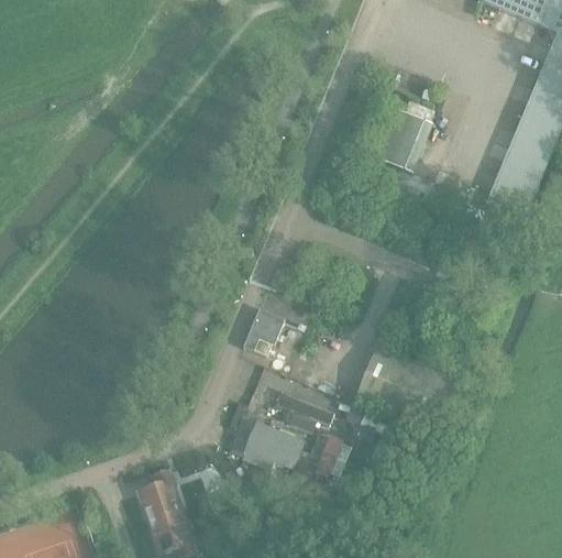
[(553,30),(554,34),(486,201),(522,217),(561,121),(561,0),(483,0),(553,30)]
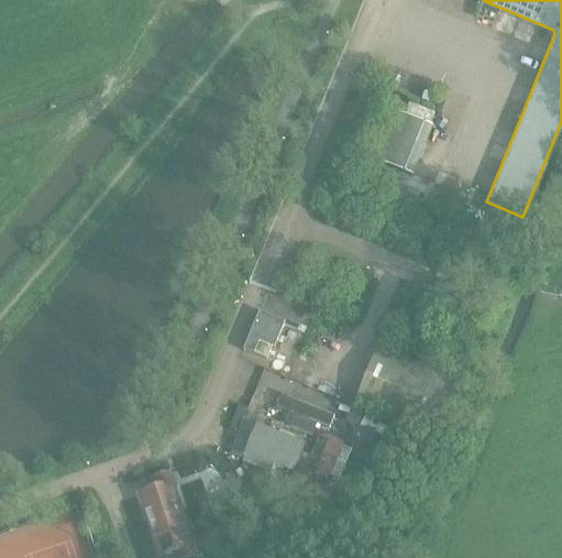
[(273,346),(284,319),(284,318),(260,307),(243,347),(265,356),(271,345),(273,346)]
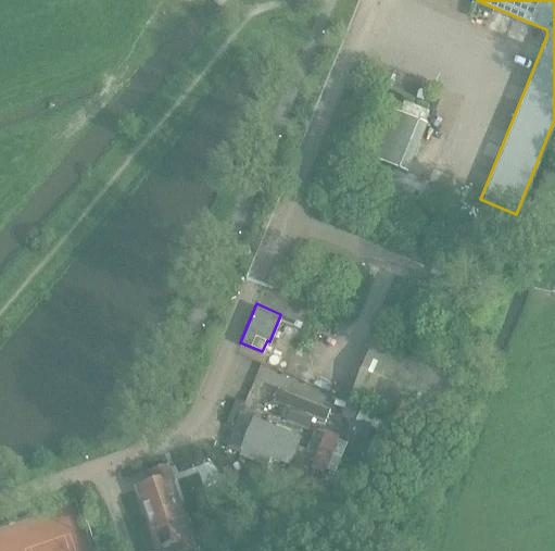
[(436,429),(457,377),(370,342),(350,395),(436,429)]
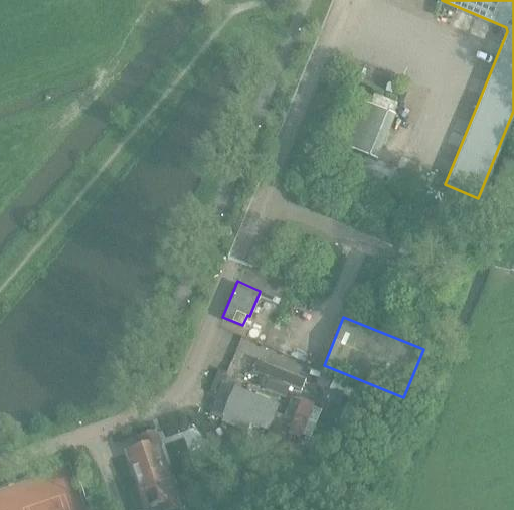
[(249,354),(239,378),(282,394),(292,371),(249,354)]
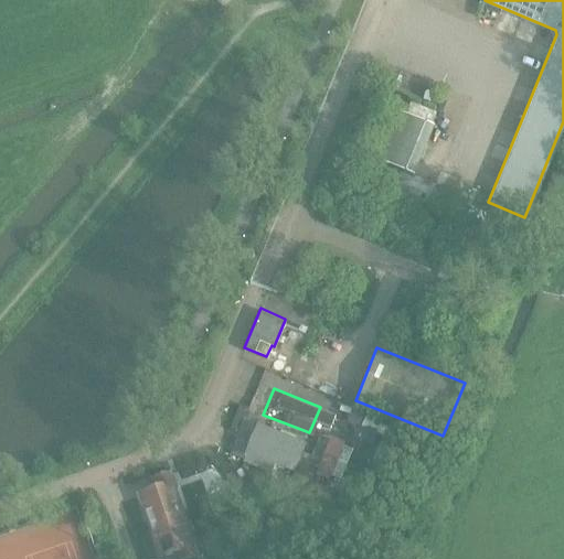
[(244,417),(240,428),(251,432),(253,426),(255,421),(244,417)]
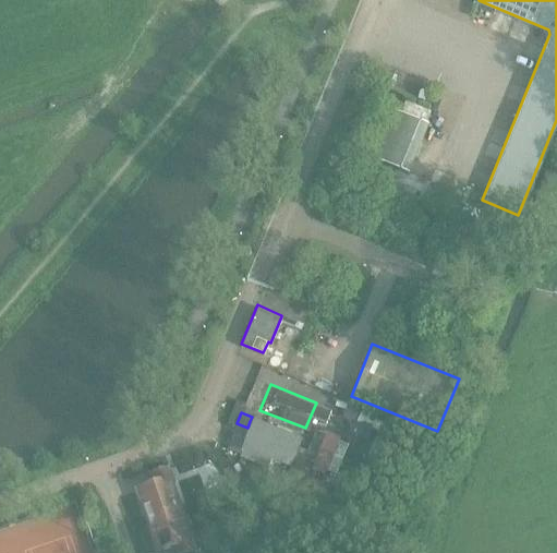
[(247,428),(240,446),(289,466),(299,441),(250,421),(247,428)]
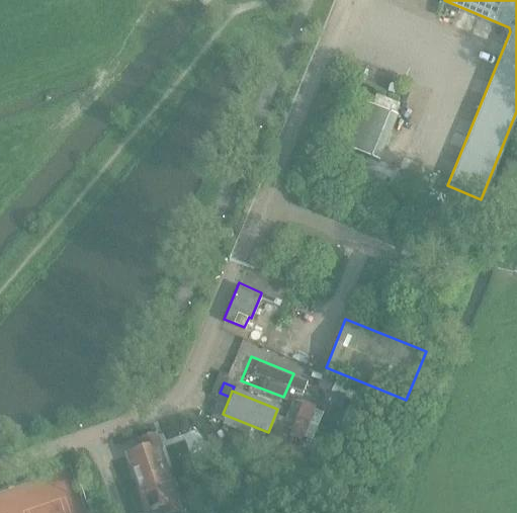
[(294,421),(304,402),(293,397),(284,417),(294,421)]
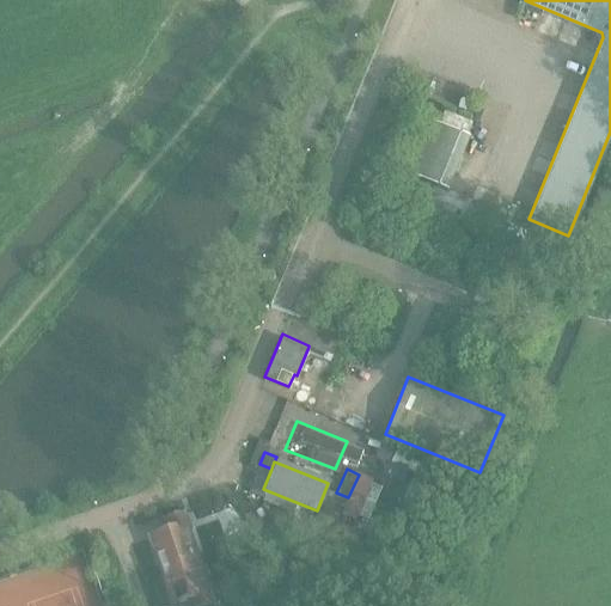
[(411,472),(401,496),(448,518),(459,495),(411,472)]
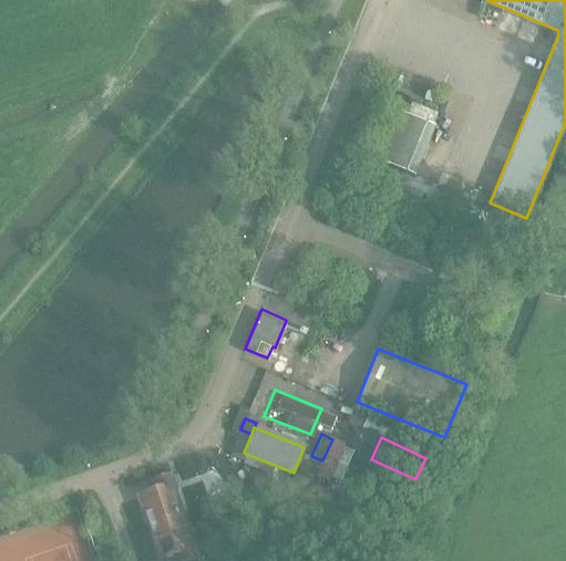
[(156,488),(140,494),(150,525),(184,513),(175,489),(175,488),(177,488),(172,471),(153,478),(156,488)]
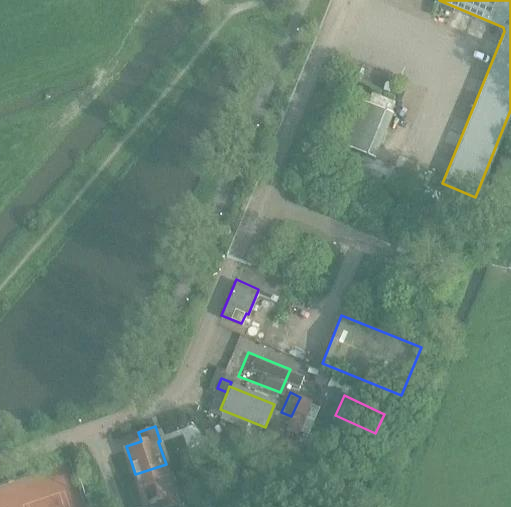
[(166,464),(135,474),(145,502),(161,497),(164,506),(181,501),(176,487),(174,488),(166,464)]
